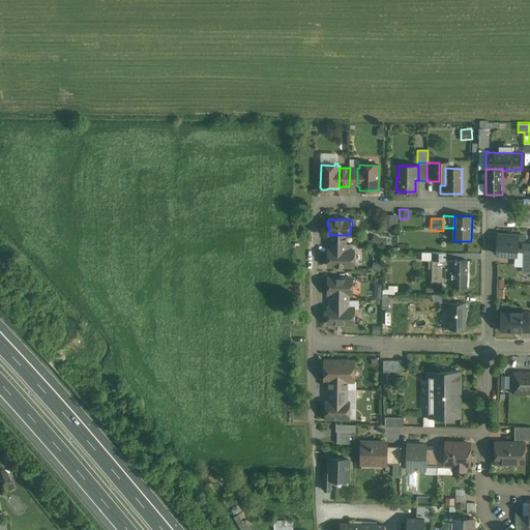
[(518,236),(498,234),(497,255),(517,256),(517,252),(518,243),(518,236)]
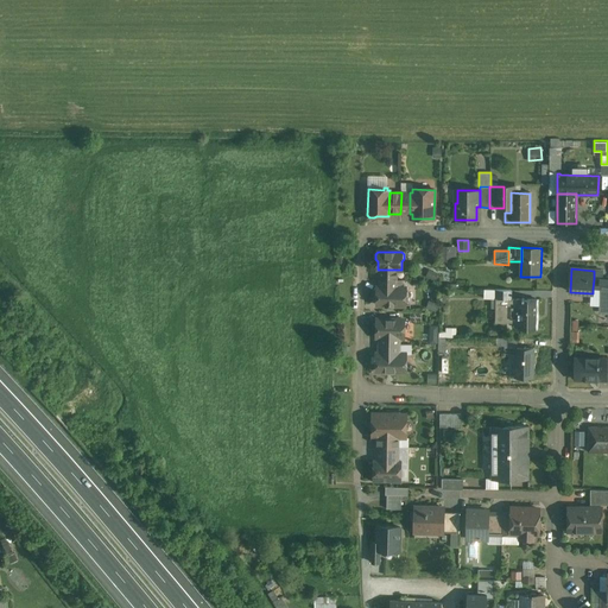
[(397,270),(380,270),(380,280),(397,280),(397,270)]
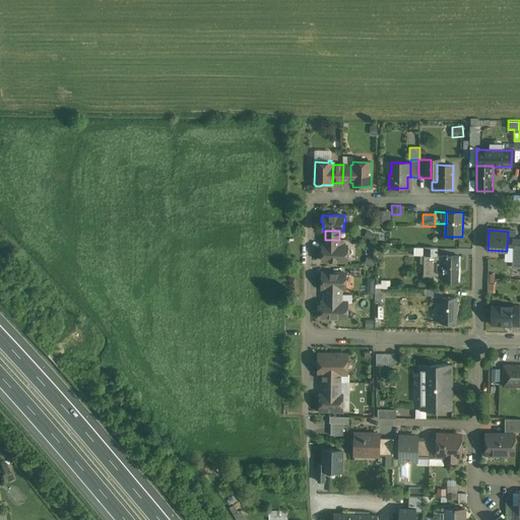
[(519,239),(514,239),(508,239),(507,247),(513,248),(519,248),(519,239)]
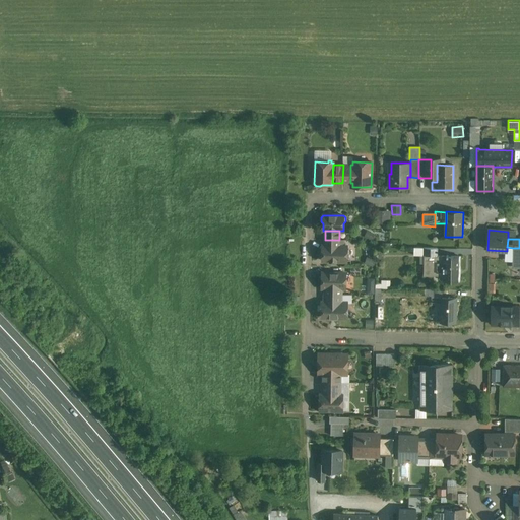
[(325,246),(323,246),(322,261),(346,261),(347,246),(343,246),(325,246)]
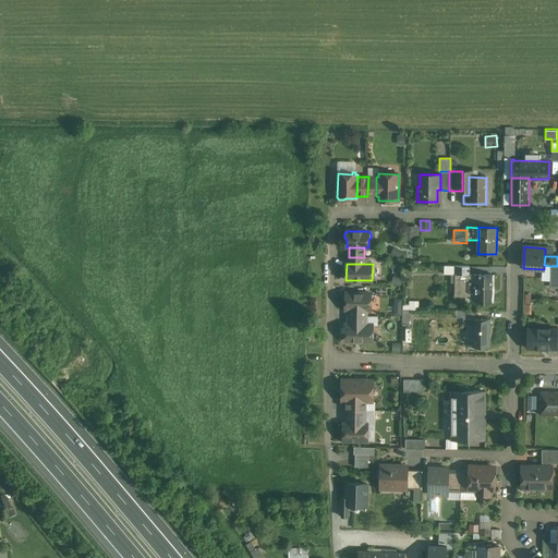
[(470,275),(455,275),(455,295),(475,295),(475,275),(470,275)]
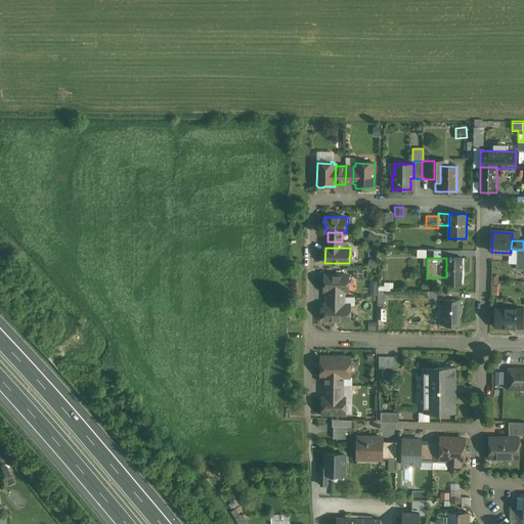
[(464,259),(446,258),(446,277),(446,284),(463,284),(464,259)]
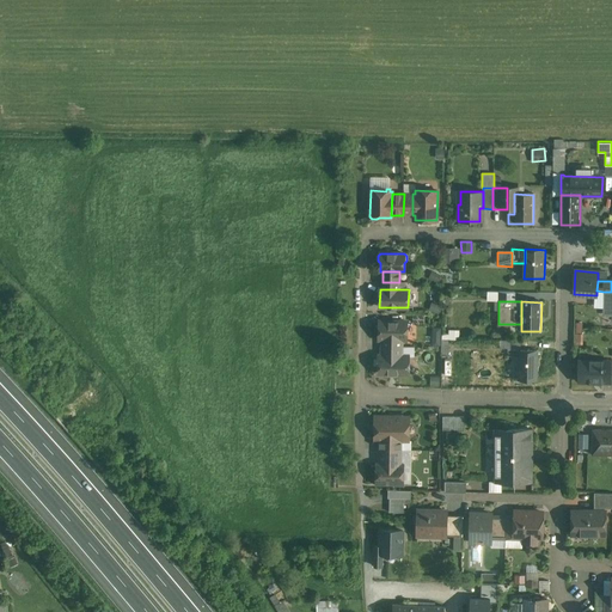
[(407,322),(379,322),(379,338),(381,338),(403,340),(407,340),(407,322)]
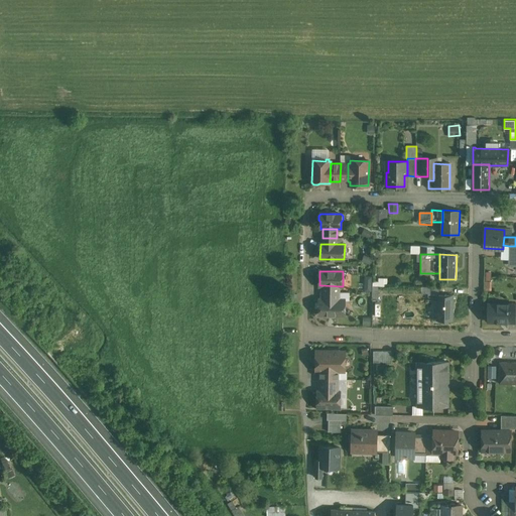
[(340,292),(321,292),(321,300),(340,301),(340,292)]
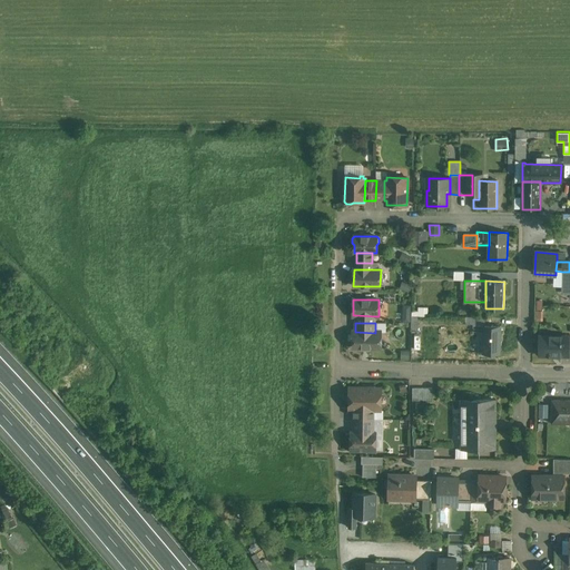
[(501,327),(483,327),(482,354),(500,354),(501,327)]
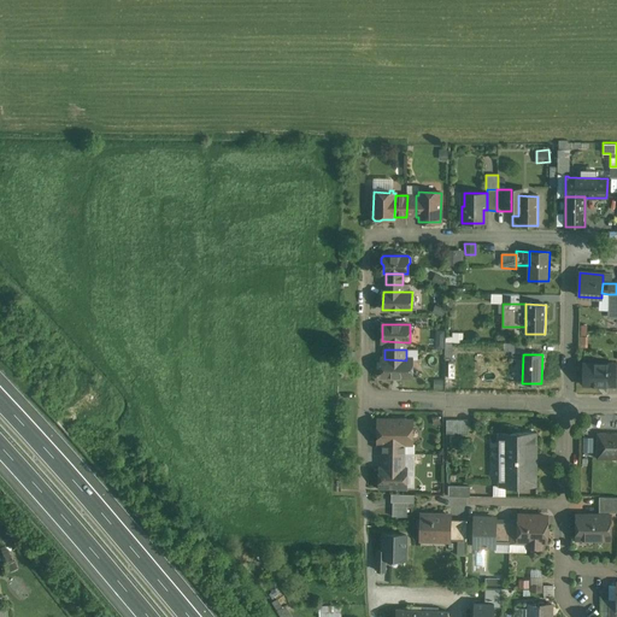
[(385,359),(382,359),(381,377),(411,377),(412,360),(406,360),(385,359)]
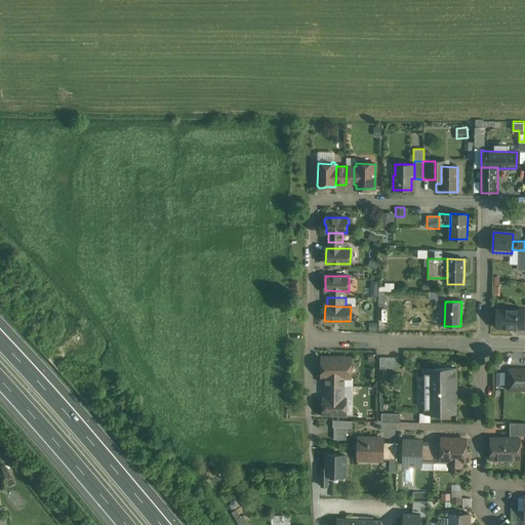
[(518,310),(497,309),(496,327),(518,328),(518,310)]
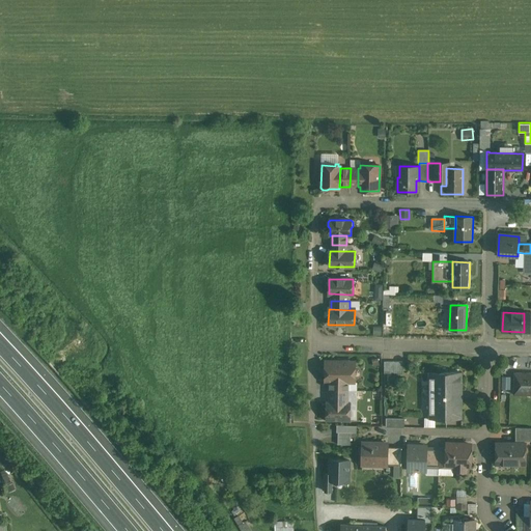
[(348,361),(341,361),(341,362),(326,361),(326,367),(328,369),(327,382),(329,383),(348,383),(355,383),(355,367),(352,367),(350,364),(350,362),(348,362),(348,361)]
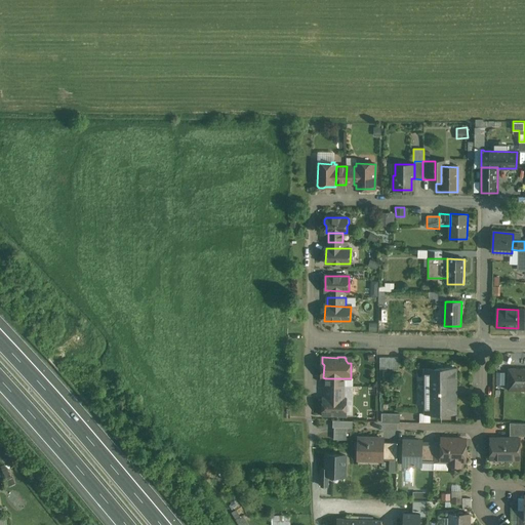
[(398,358),(379,358),(379,369),(398,369),(398,358)]
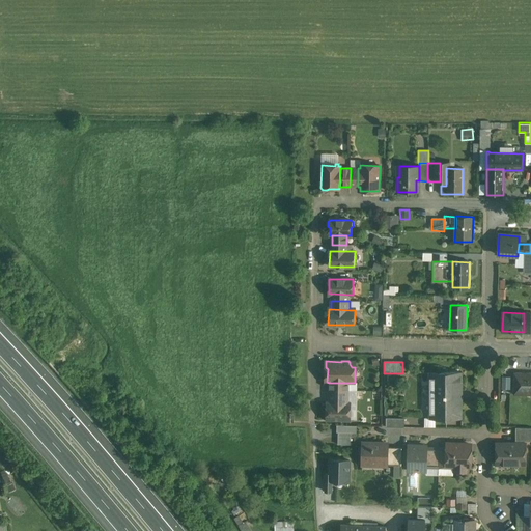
[(460,372),(429,372),(429,419),(462,418),(460,372)]
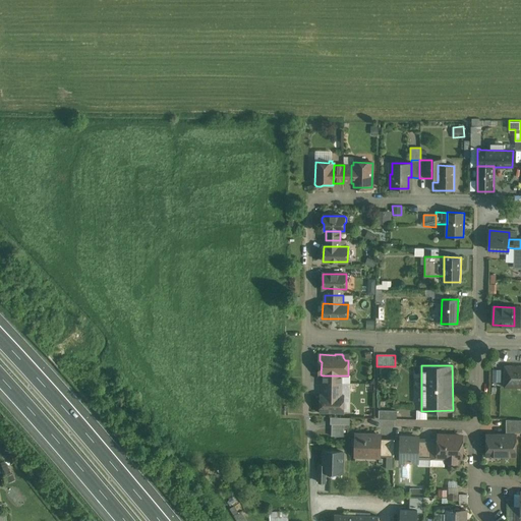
[(520,366),(505,366),(504,388),(515,388),(515,385),(520,385),(520,366)]
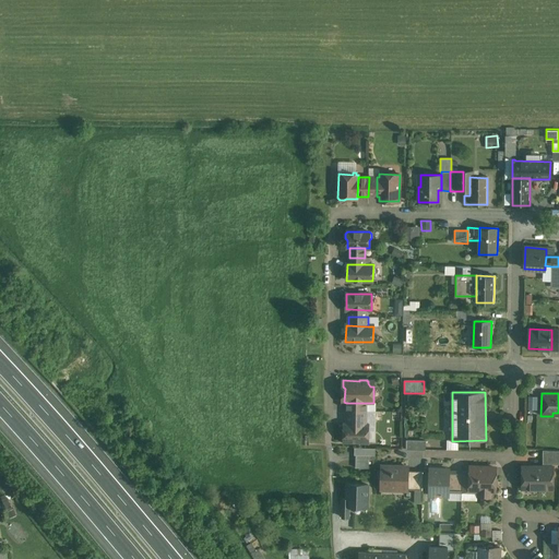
[(367,403),(346,403),(346,411),(366,412),(367,403)]
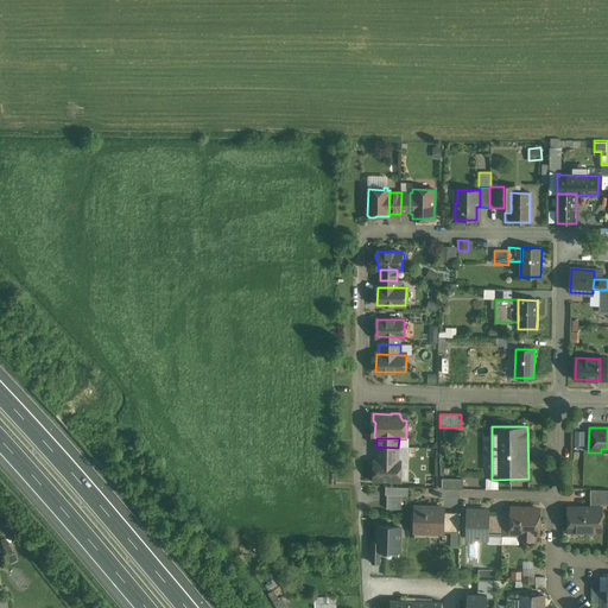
[(398,448),(377,447),(377,462),(398,462),(398,455),(398,448)]
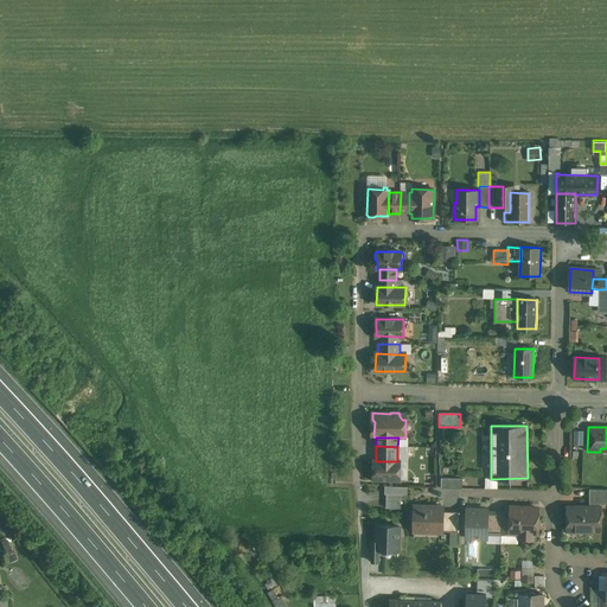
[(376,461),(374,461),(374,479),(400,480),(400,461),(397,461),(376,461)]
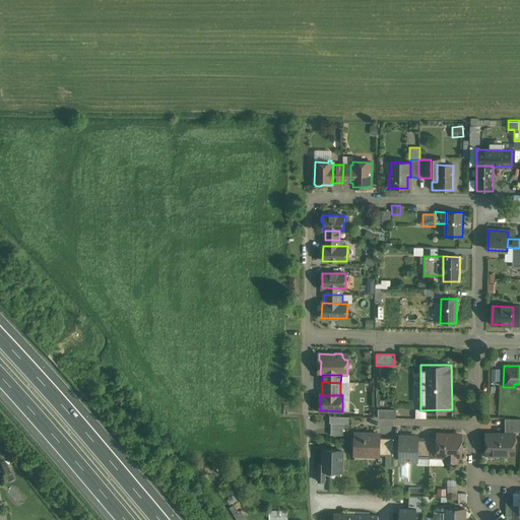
[(396,411),(378,410),(378,418),(396,418),(396,411)]
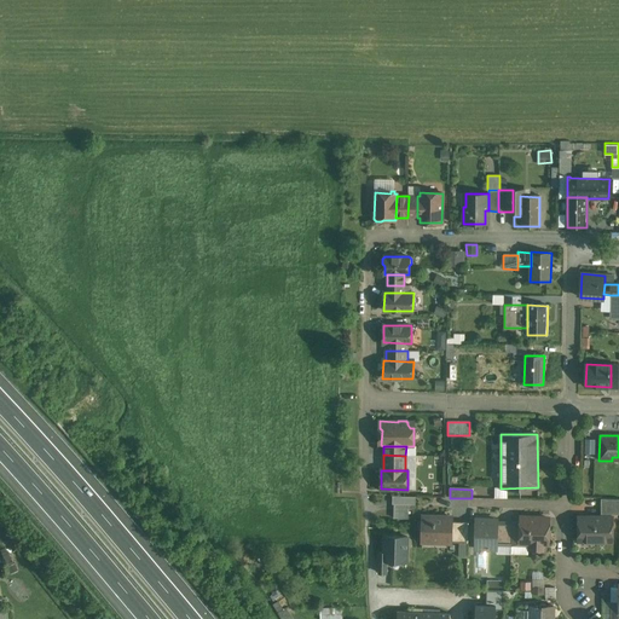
[(618,499),(601,498),(601,514),(618,514),(618,499)]
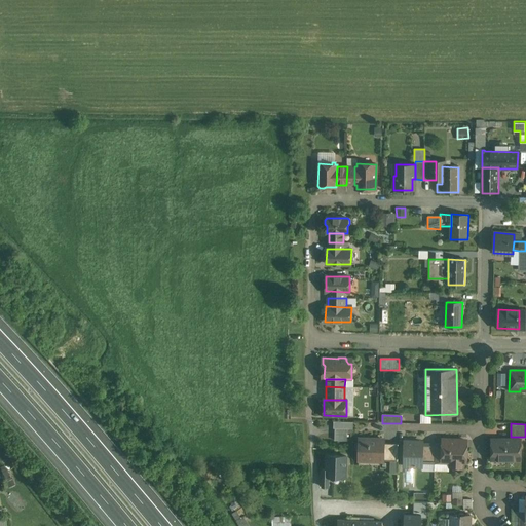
[(347,428),(335,428),(334,441),(346,441),(347,428)]
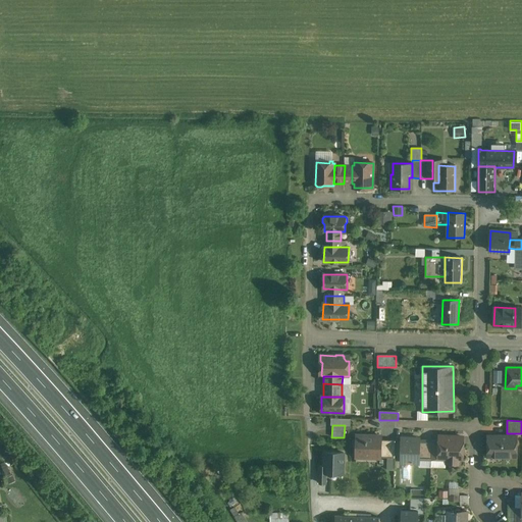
[(369,436),(357,435),(356,454),(380,455),(380,454),(380,439),(381,436),(370,436),(370,434),(369,436)]
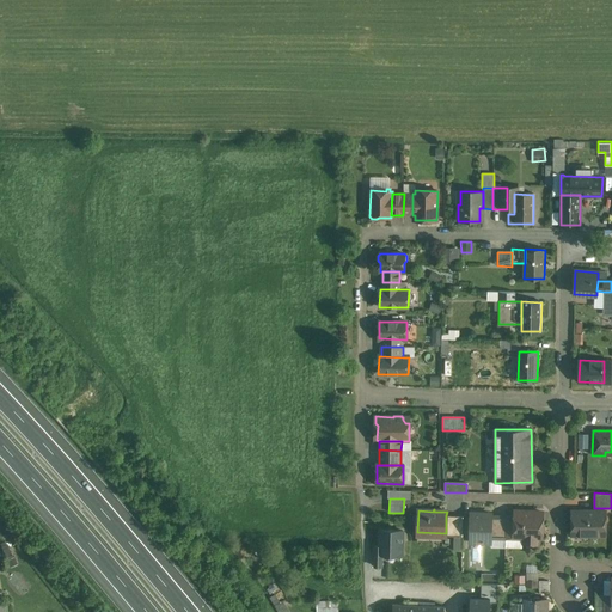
[(605,510),(573,510),(573,536),(605,536),(605,510)]
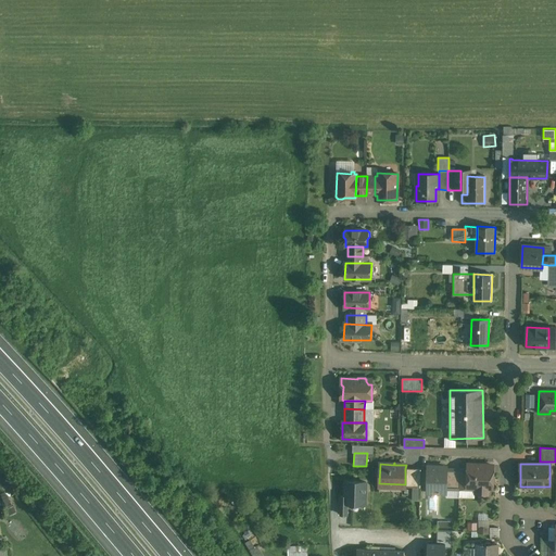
[(487,465),(467,465),(467,469),(466,489),(470,489),(479,489),(479,494),(488,494),(488,489),(493,490),(493,474),(492,474),(492,472),(488,468),(487,468),(487,465)]
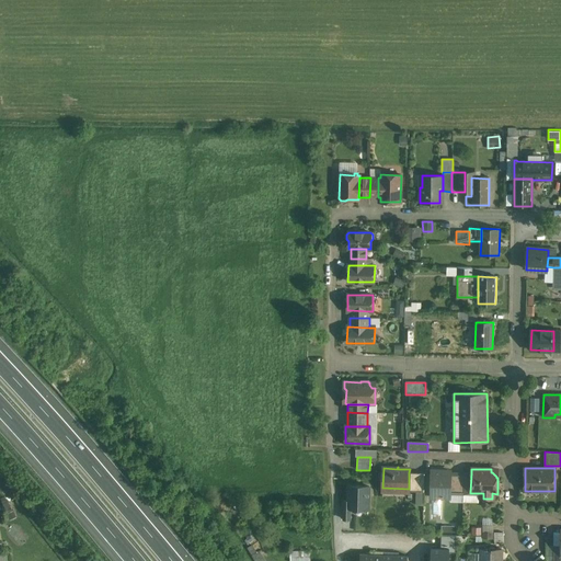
[(450,471),(432,471),(431,497),(444,497),(444,494),(446,492),(450,493),(450,473),(450,471)]
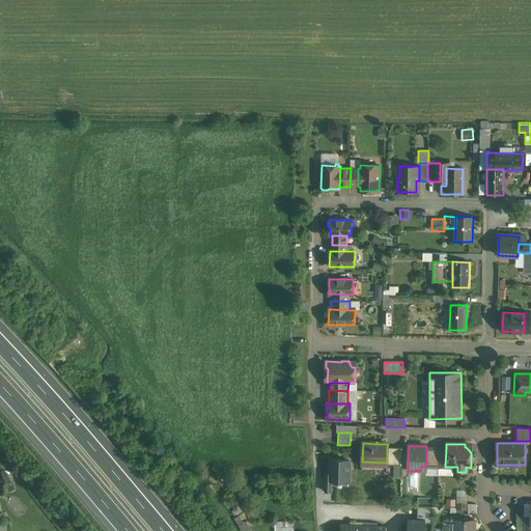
[(401,448),(387,447),(387,462),(394,463),(394,465),(401,466),(401,448)]
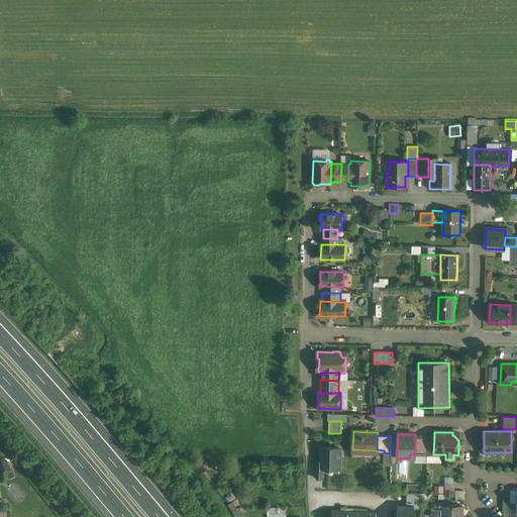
[(427,436),(415,436),(415,454),(427,454),(427,436)]
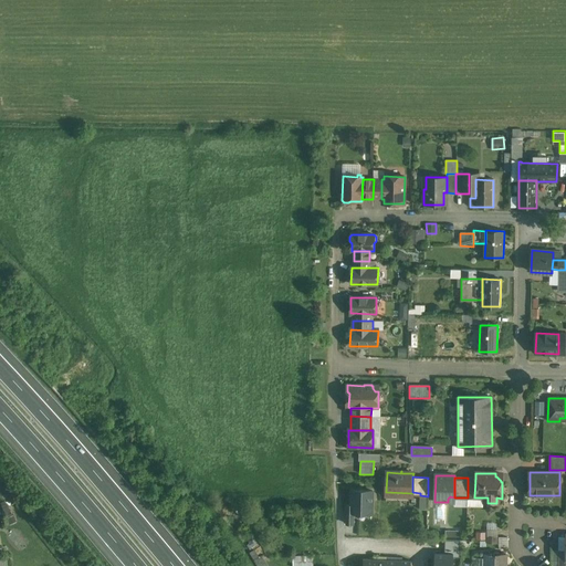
[(373,491),(352,491),(350,506),(350,513),(354,513),(371,513),(373,491)]
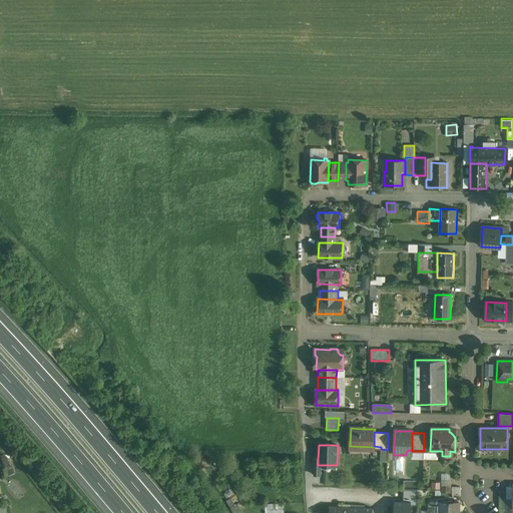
[(432,480),(432,489),(450,490),(450,480),(432,480)]
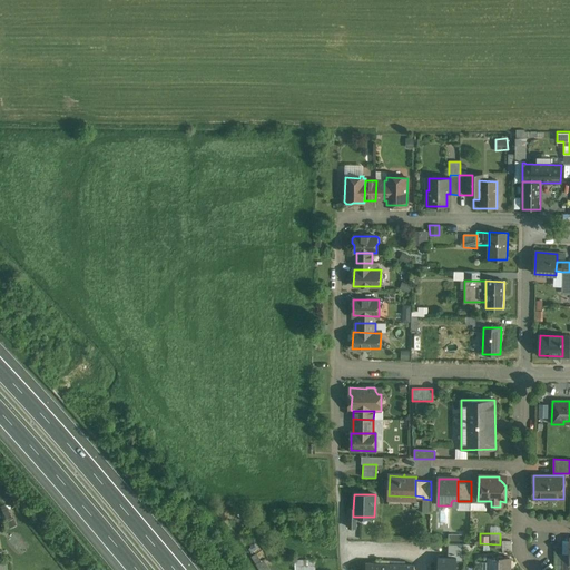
[(251,558),(255,566),(261,561),(256,554),(251,558)]
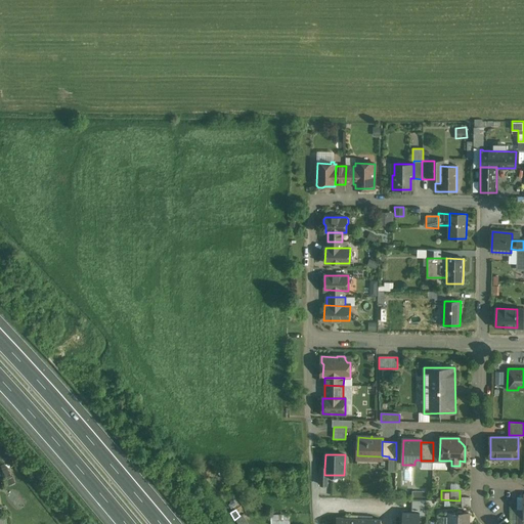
[(463,513),(461,511),(457,511),(455,513),(448,513),(447,523),(469,523),(469,514),(463,514),(463,513)]
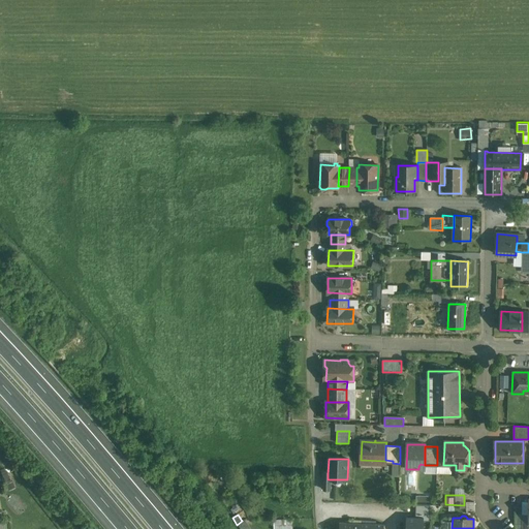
[(413,522),(406,522),(405,528),(423,528),(424,518),(413,518),(413,522)]
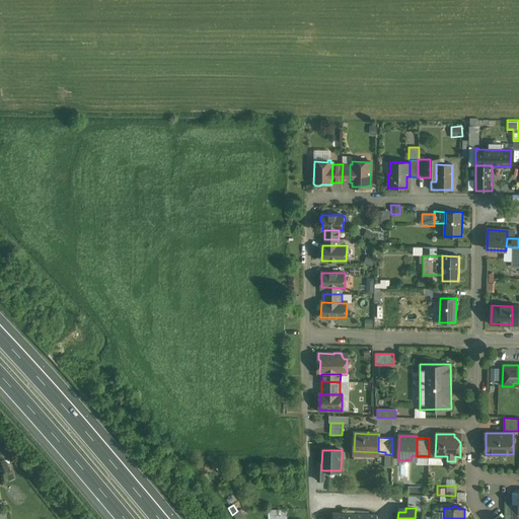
[(237,511),(232,515),(235,518),(245,518),(239,510),(237,511)]
